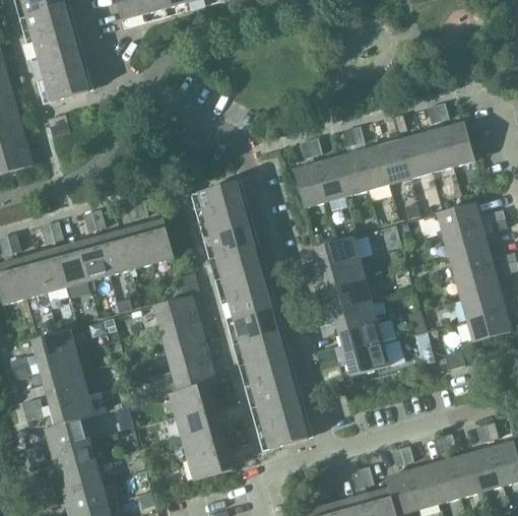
[(15,0),(18,11),(24,9),(25,15),(48,9),(64,5),(62,0),(15,0)]
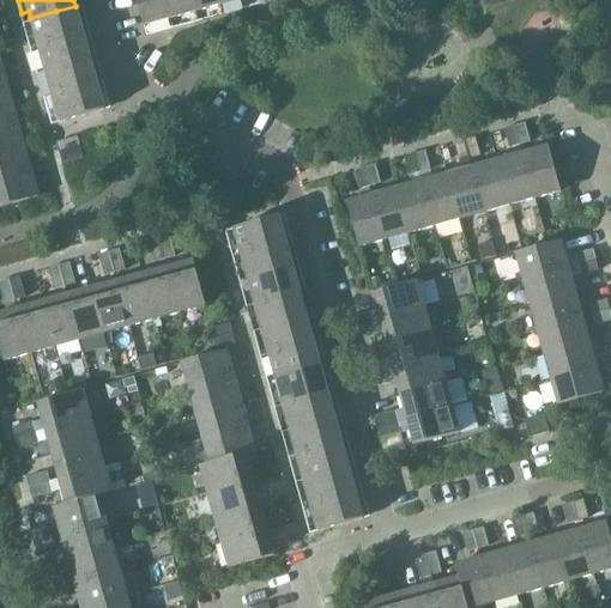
[(135,0),(143,24),(157,19),(158,22),(170,18),(164,0),(135,0)]
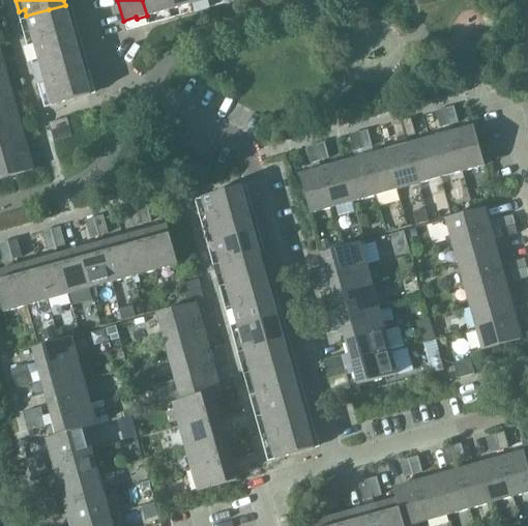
[(168,8),(165,0),(142,0),(147,16),(156,13),(156,11),(168,8)]
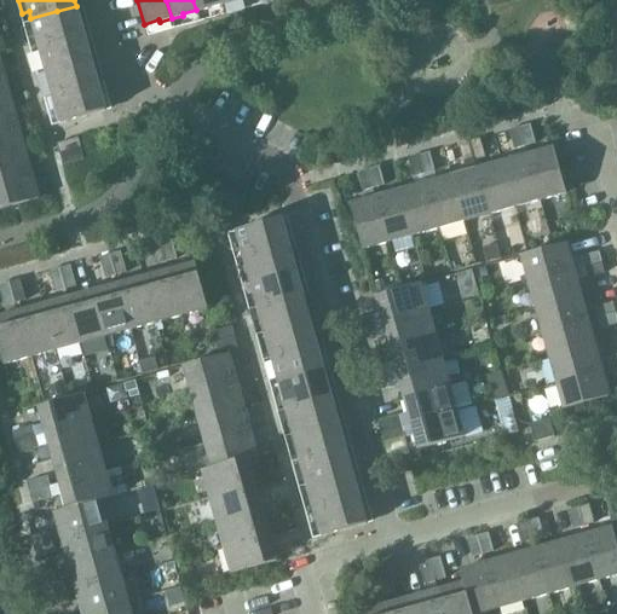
[(192,0),(196,10),(209,6),(209,9),(221,5),(221,3),(220,0),(192,0)]
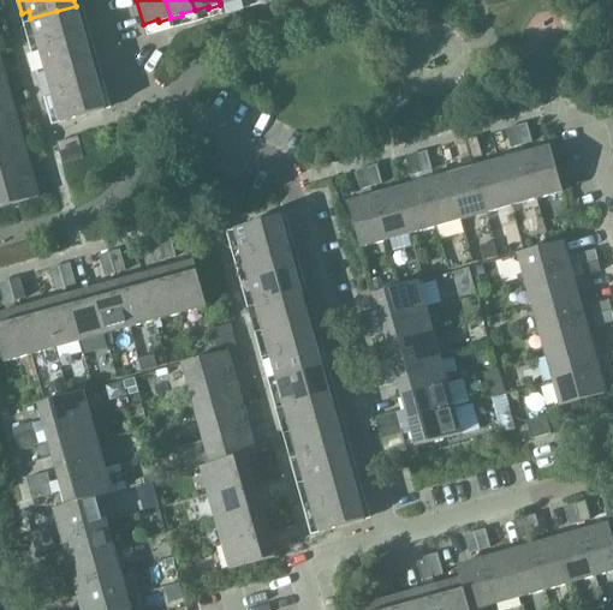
[(76,6),(57,11),(30,18),(33,25),(27,28),(31,46),(82,31),(76,6)]
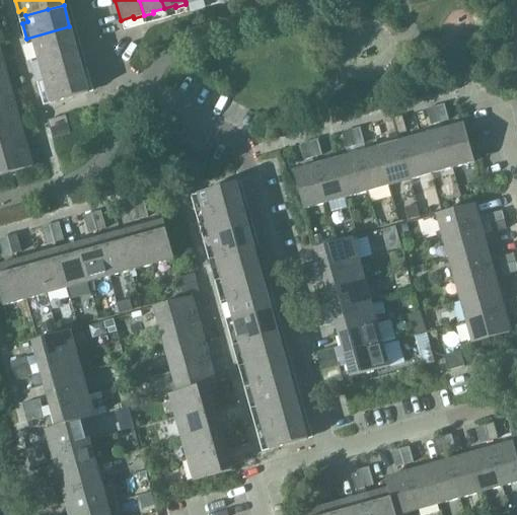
[(75,48),(69,26),(26,39),(30,53),(35,52),(38,58),(75,48)]
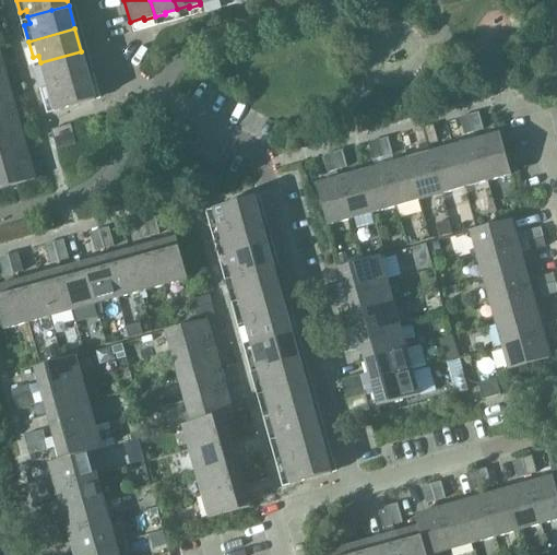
[(81,51),(40,62),(43,69),(36,71),(42,86),(47,85),(87,73),(81,51)]
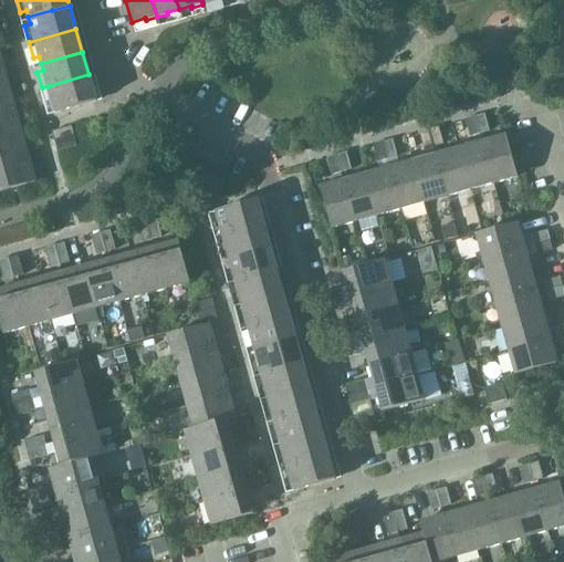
[(89,74),(48,86),(42,87),(47,104),(52,102),(54,110),(95,99),(89,74)]
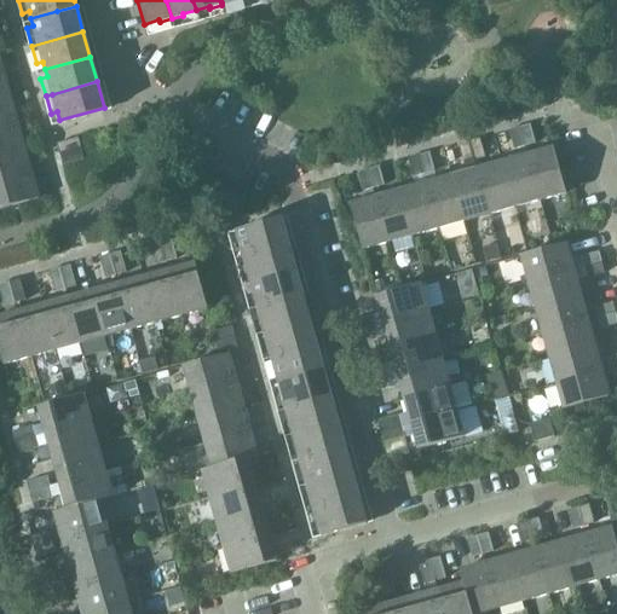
[(0,122),(16,119),(9,94),(0,97),(0,122)]
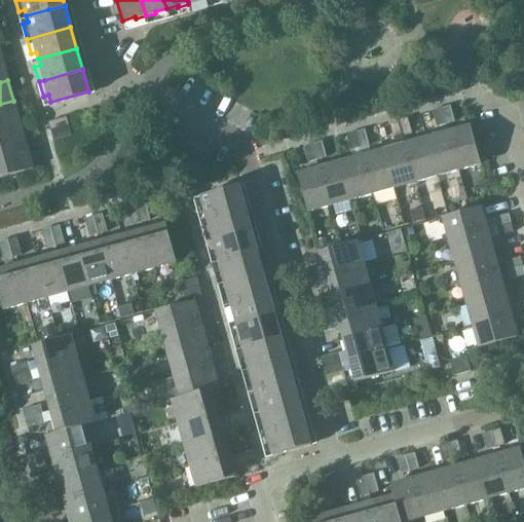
[(0,127),(20,122),(13,101),(0,104),(0,127)]
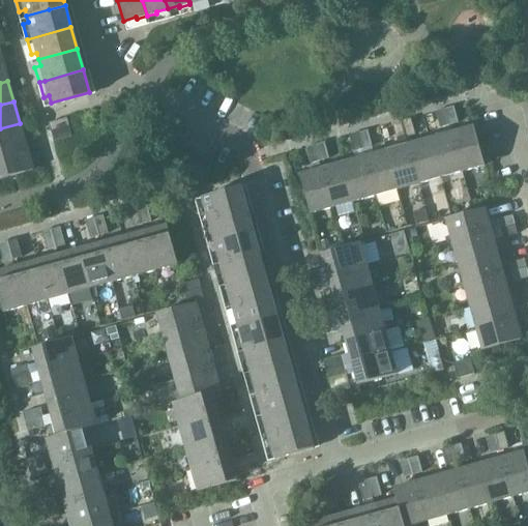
[(443,106),(447,122),(457,119),(452,104),(443,106)]
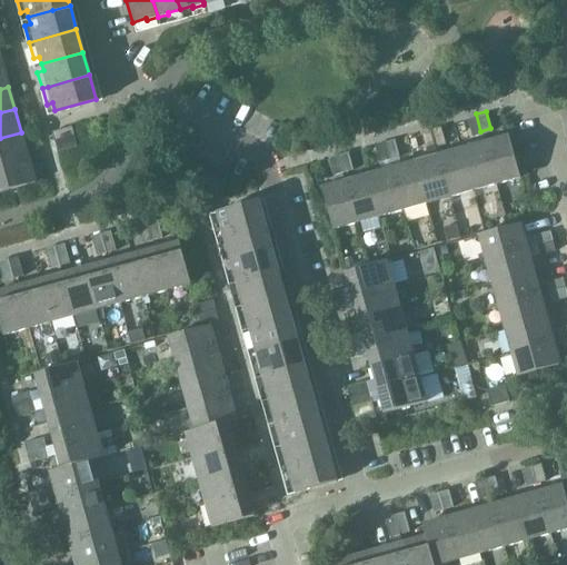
[(480,131),(476,114),(466,117),(471,134),(480,131)]
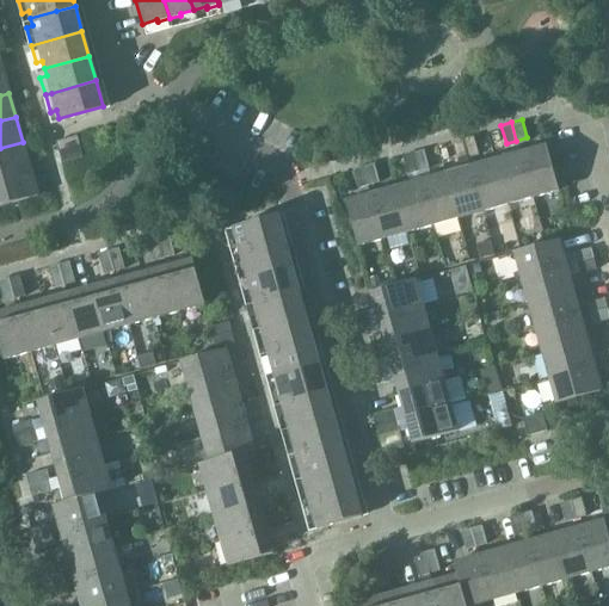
[(75,133),(54,138),(57,148),(78,142),(75,133)]
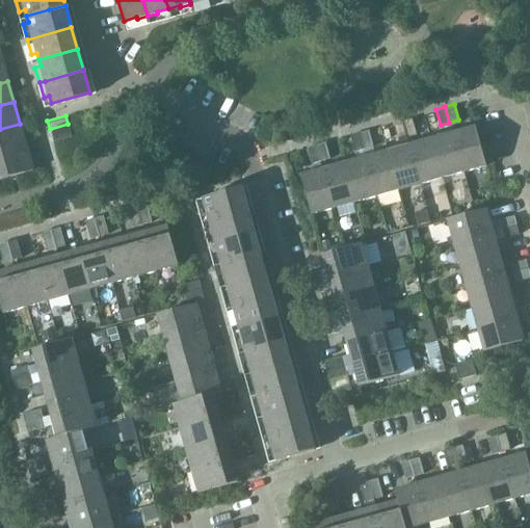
[(401,119),(406,134),(415,132),(411,116),(401,119)]
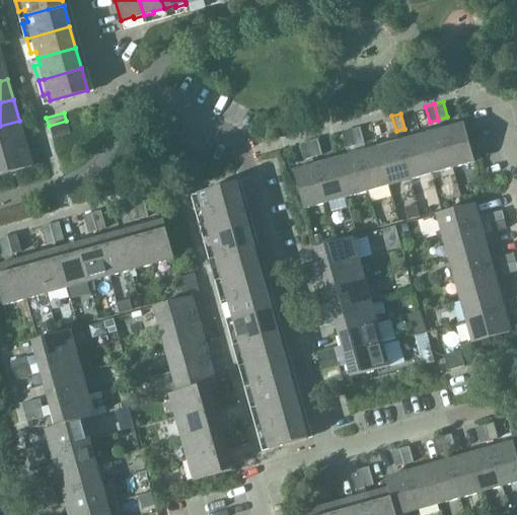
[(396,131),(391,116),(383,118),(387,134),(396,131)]
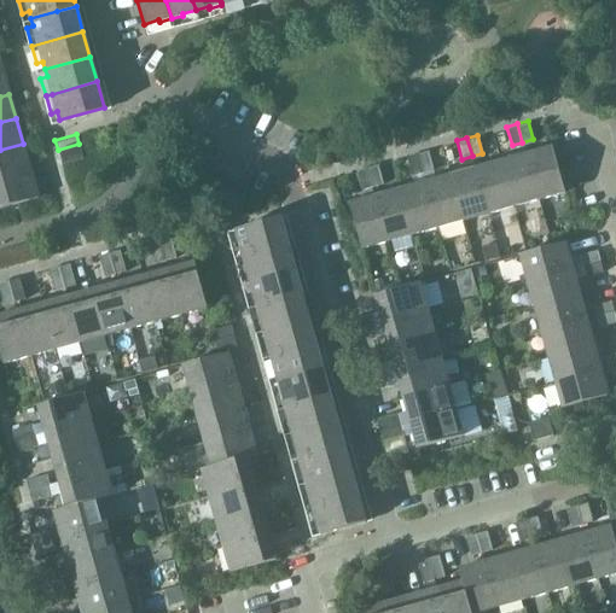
[(0,176),(30,169),(23,144),(0,150),(0,176)]
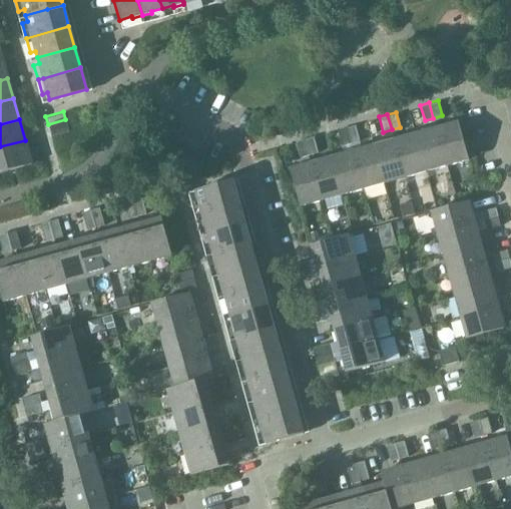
[(65,119),(48,124),(50,133),(68,128),(65,119)]
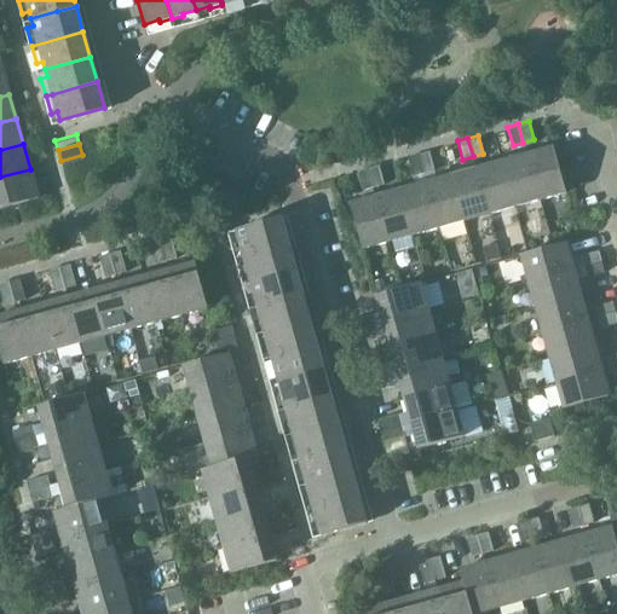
[(565,190),(552,144),(525,151),(538,197),(565,190)]
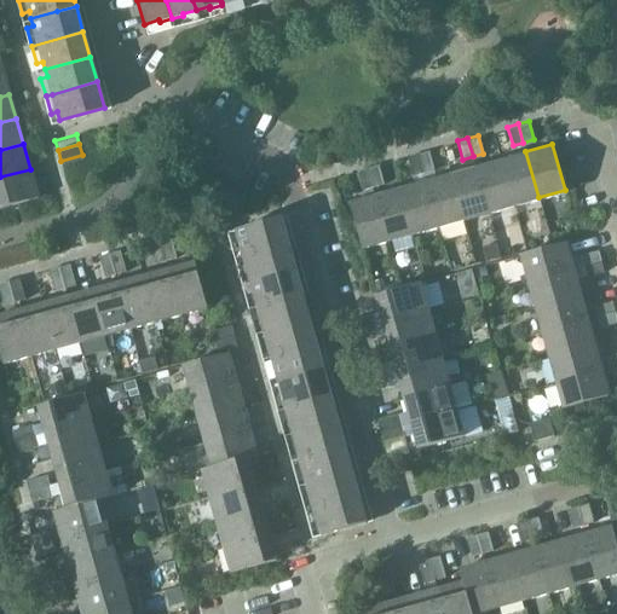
[(417,151),(422,171),(433,167),(427,149),(417,151)]
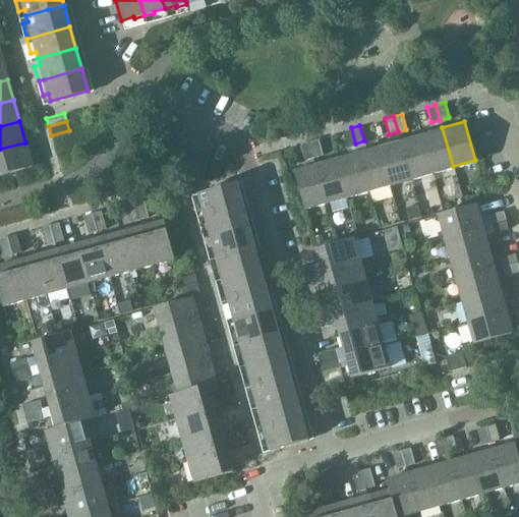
[(355,144),(351,127),(342,130),(346,146),(355,144)]
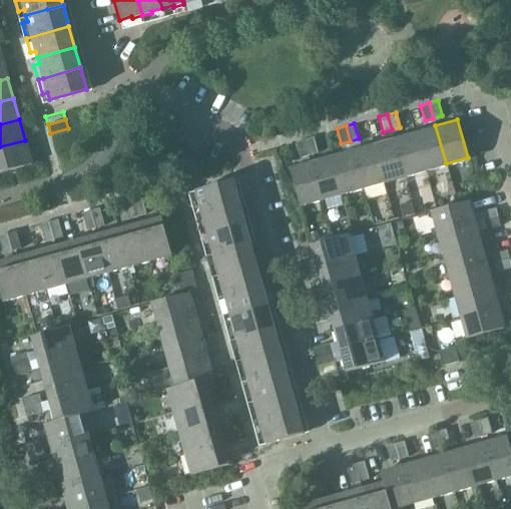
[(425,169),(446,163),(435,125),(415,131),(425,169)]
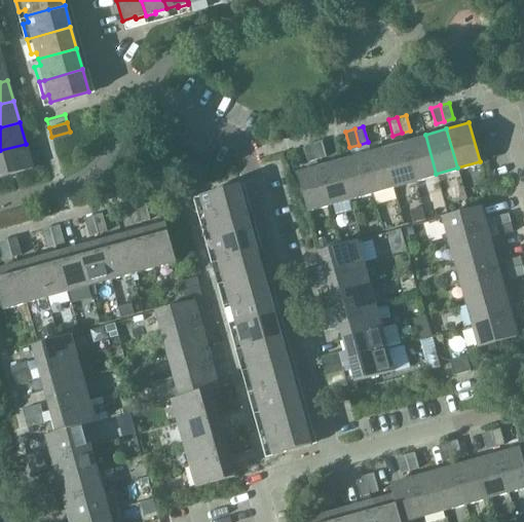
[(425,135),(404,141),(414,179),(436,174),(425,135)]
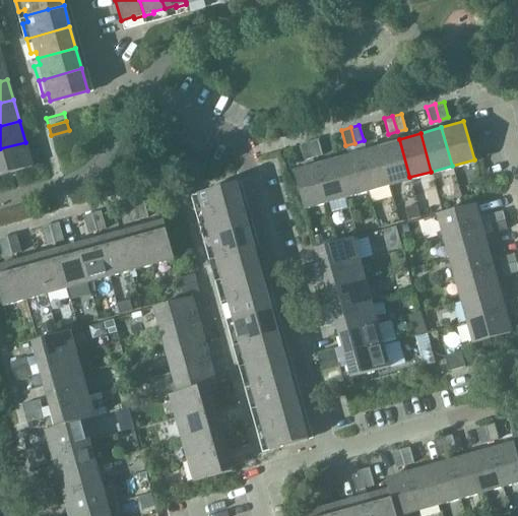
[(308,139),(312,154),(321,152),(317,137),(308,139)]
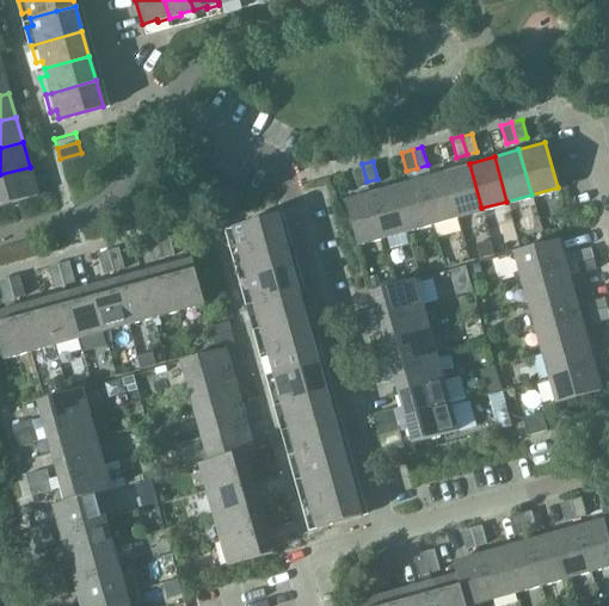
[(367,181),(362,164),(351,166),(357,185),(367,181)]
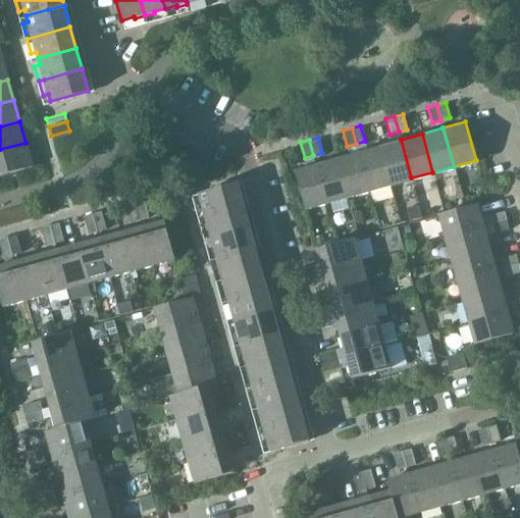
[(401,140),(379,146),(390,184),(411,177),(401,140)]
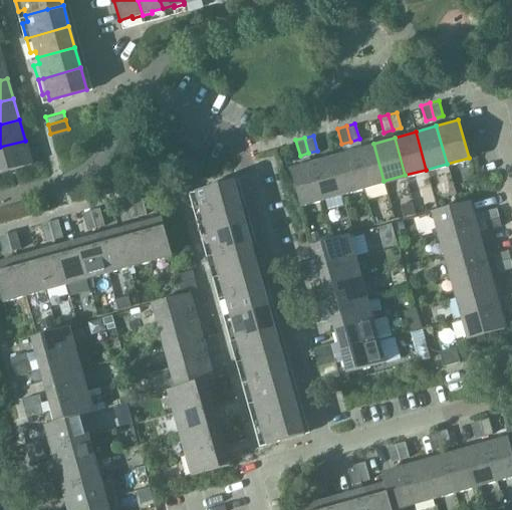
[(0,171),(31,163),(25,141),(0,147),(0,171)]
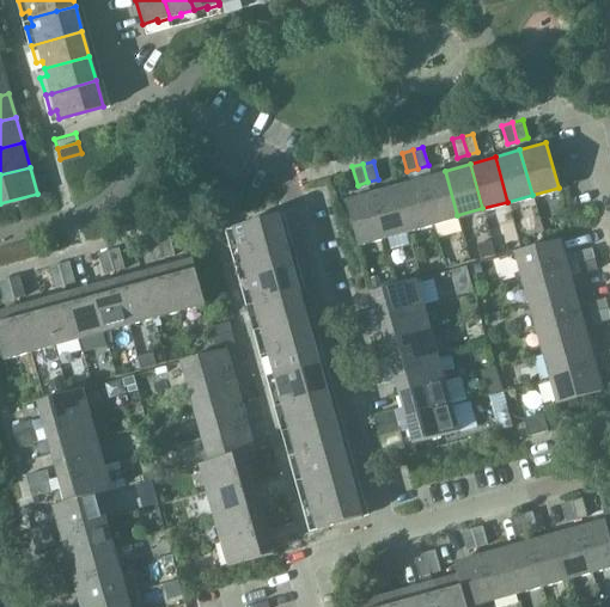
[(433,222),(457,215),(445,171),(420,178),(433,222)]
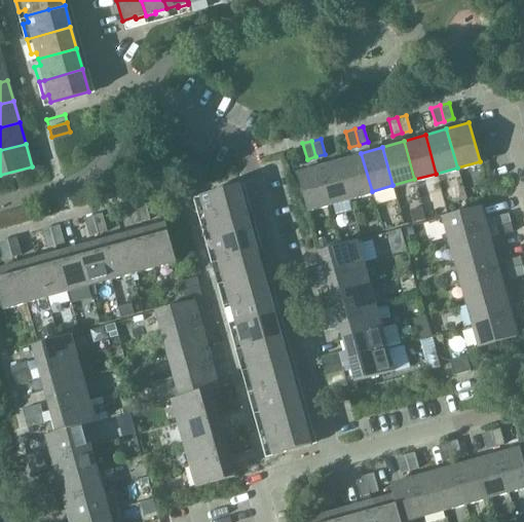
[(361,153),(339,158),(350,197),(372,191),(361,153)]
